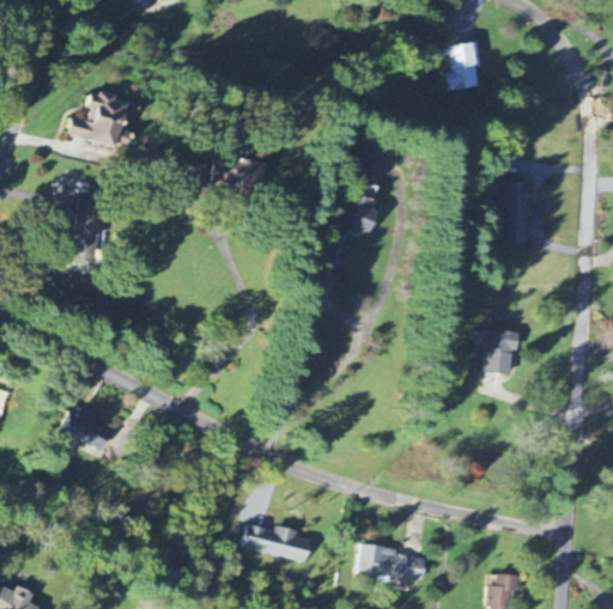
[(74,133),(134,147),(138,132),(128,129),(134,102),(120,99),(121,96),(98,91),(92,119),(78,115),(74,133)]
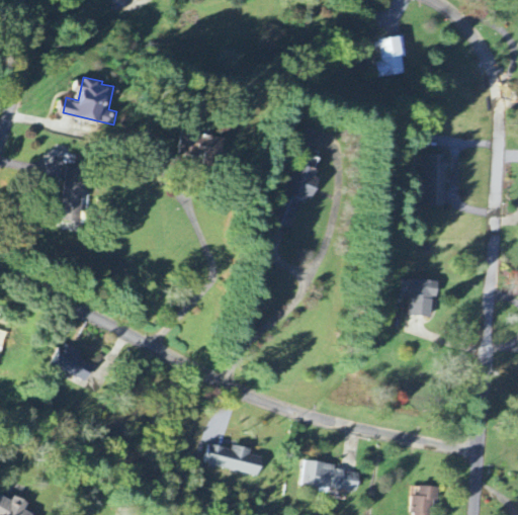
[(227,137),(187,132),(184,152),(210,155),(209,162),(224,164),(227,137)]
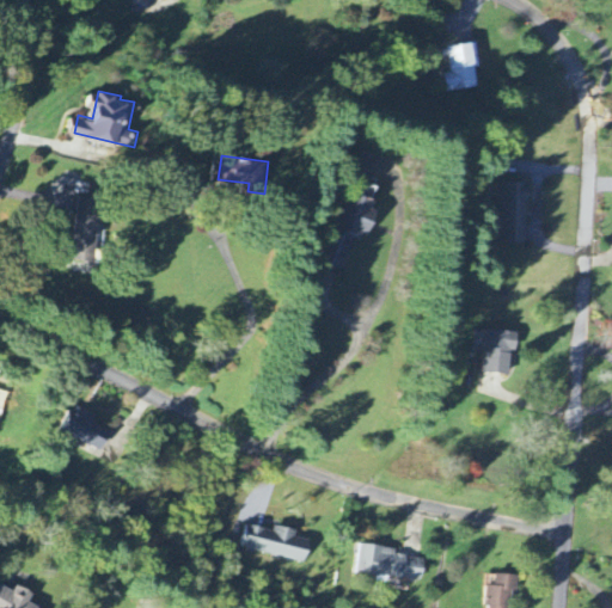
[(326,264),(343,269),(355,232),(369,237),(378,209),(372,207),(378,185),(354,178),(326,264)]
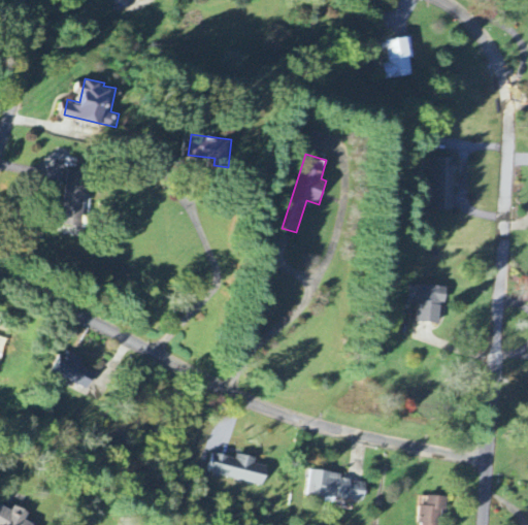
[(453,207),(454,170),(456,170),(457,157),(430,156),(428,207),(453,207)]
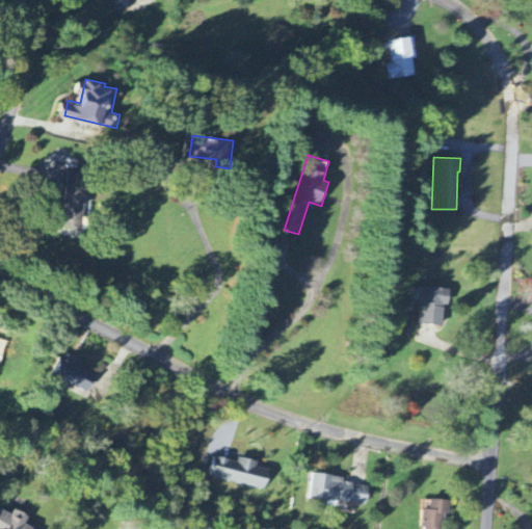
[(84,229),(96,174),(75,169),(63,225),(84,229)]
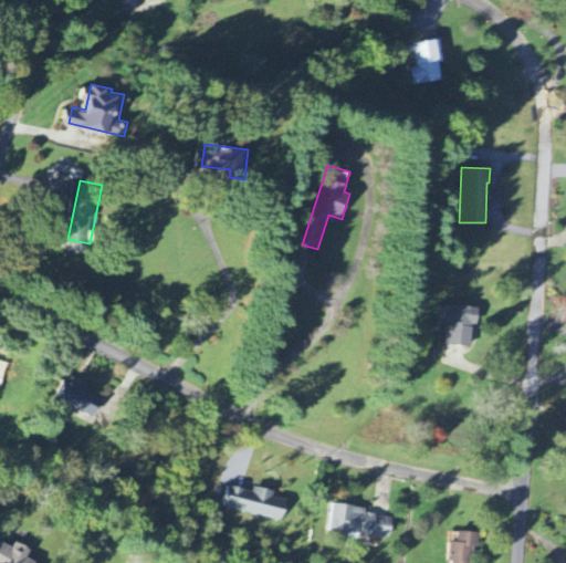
[(479,305),(451,304),(449,344),(471,345),(472,323),(478,323),(479,305)]
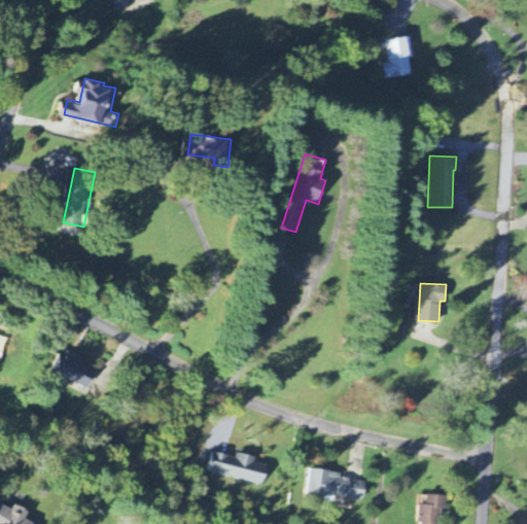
[(81,357),(64,348),(53,371),(86,387),(95,372),(78,363),(81,357)]
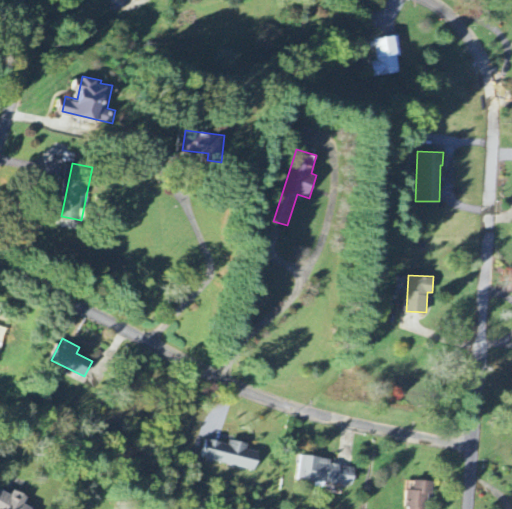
[(228,443),(206,438),(201,456),(256,470),(260,451),(247,448),(248,443),(229,438),(228,443)]
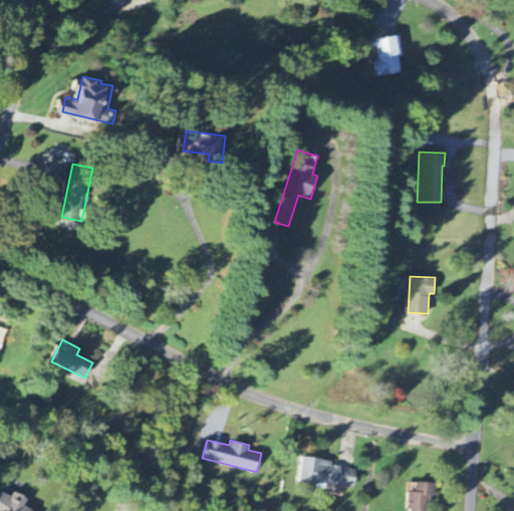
[(357,469),(332,464),(332,461),(303,455),(299,479),(353,488),(357,469)]
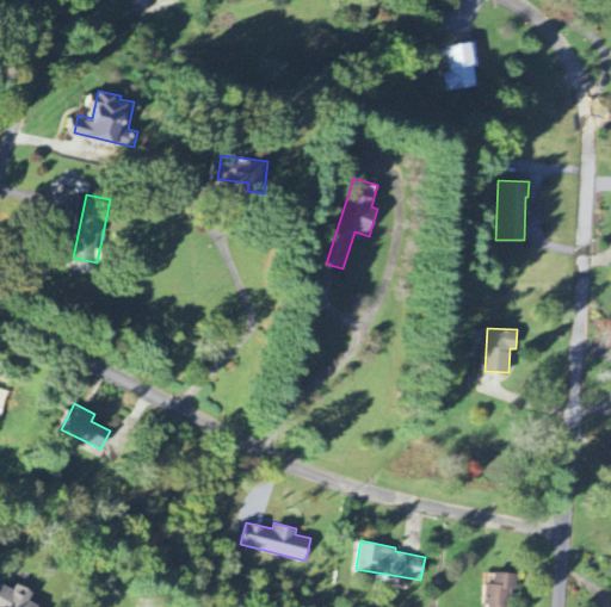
[(518,573),(495,573),(495,583),(486,583),(485,604),(488,604),(487,606),(510,606),(511,588),(517,588),(518,573)]
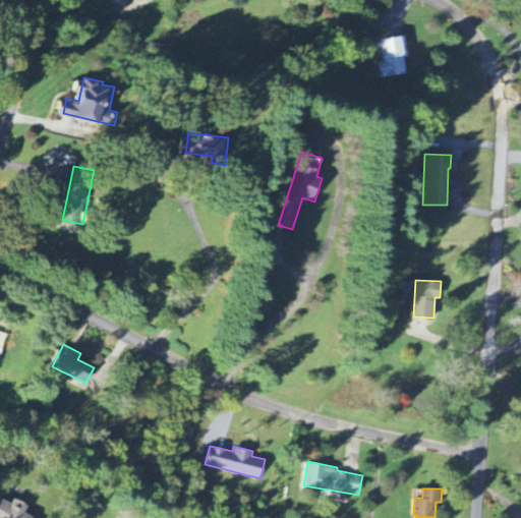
[(0,517),(32,517),(34,516),(24,512),(27,504),(13,498),(11,503),(0,497),(0,517)]
